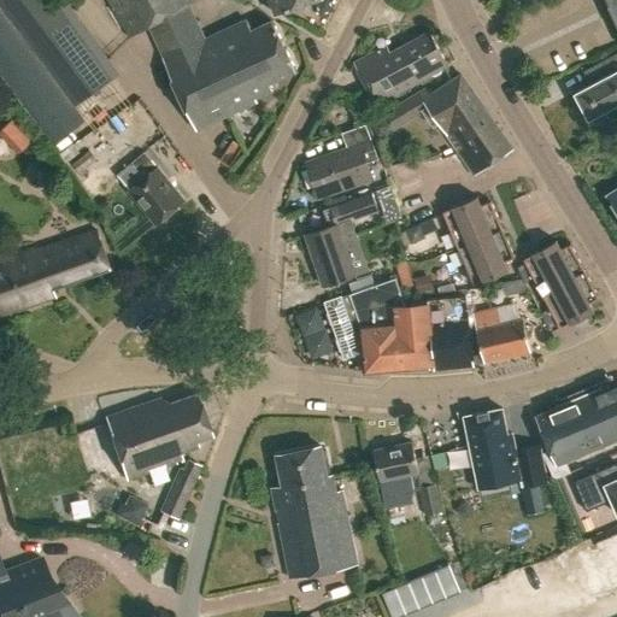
[(0,0),(0,72),(53,141),(83,118),(72,104),(110,76),(53,0),(0,0)]
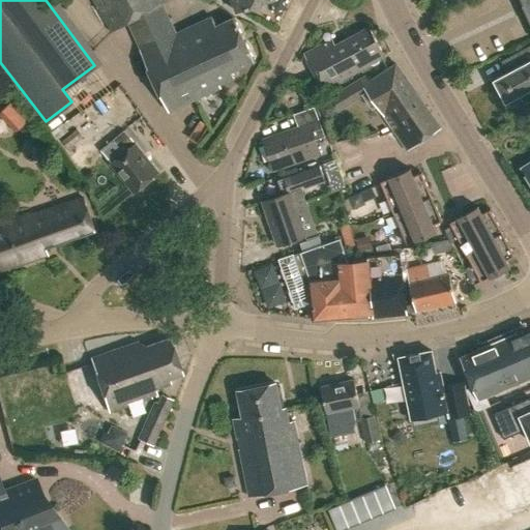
[(92,0),(111,31),(127,22),(141,50),(139,50),(168,111),(218,87),(216,83),(233,75),(229,68),(254,57),(234,16),(213,26),(208,19),(172,36),(157,5),(166,0),(92,0)]
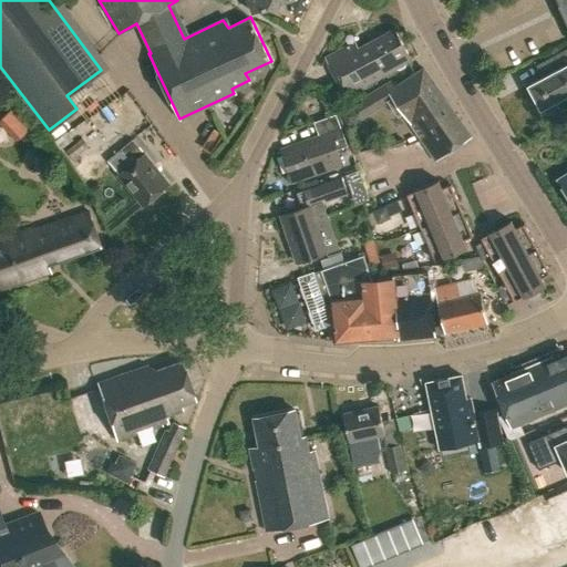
[(246,0),(251,12),(280,0),(246,0)]
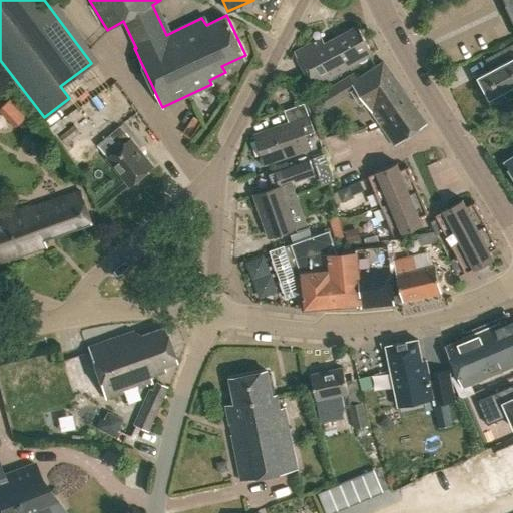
[(512,0),(503,0),(506,4),(505,5),(512,21),(512,44),(498,53),(504,63),(477,78),(489,100),(503,93),(507,100),(512,96),(512,0)]
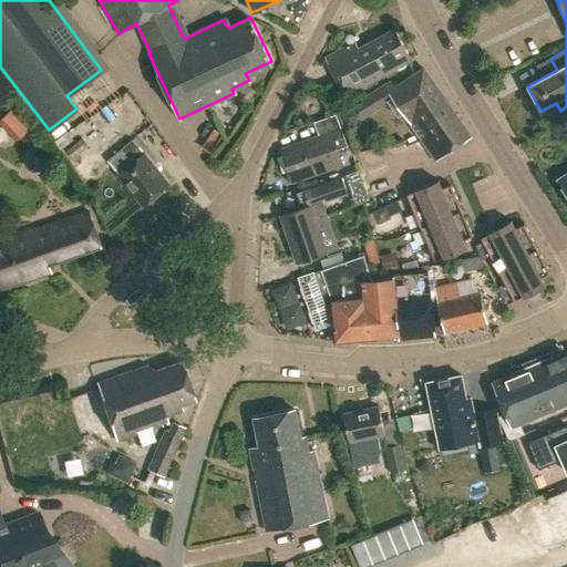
[(357,42),(327,59),(348,98),(368,86),(368,85),(412,61),(394,30),(360,49),(357,42)]
